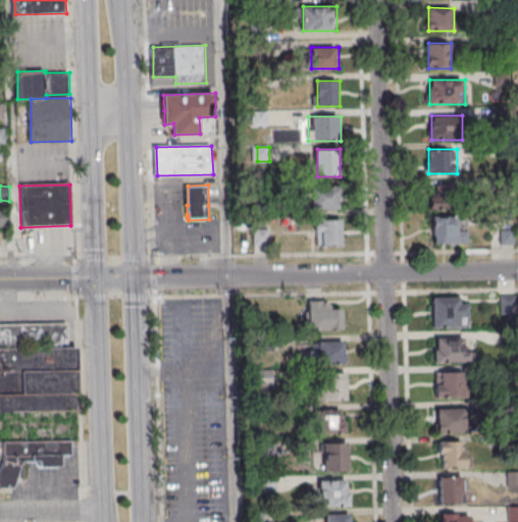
[(457,186),(433,186),(433,209),(457,209),(457,186)]
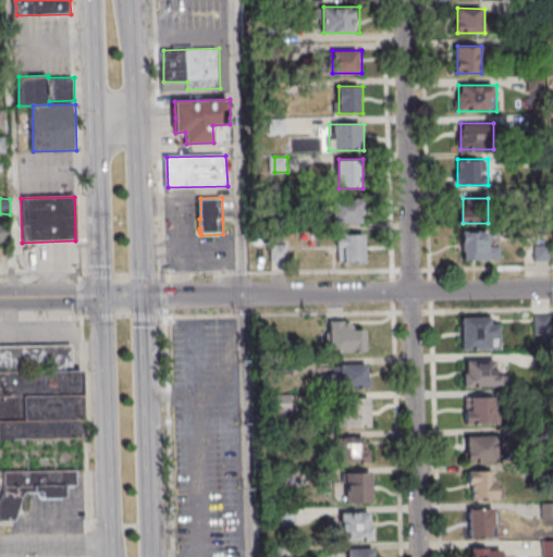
[(339,223),(365,223),(365,201),(339,201),(339,223)]
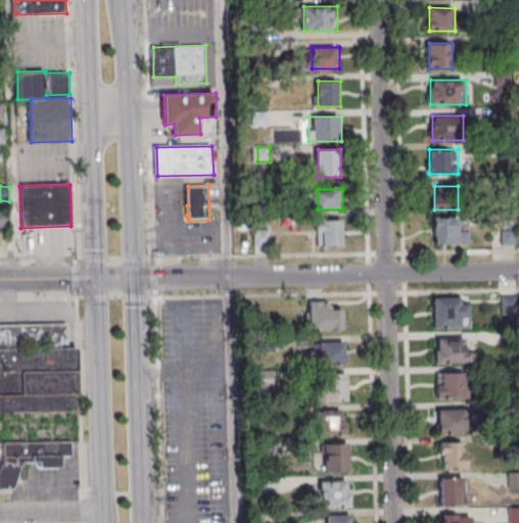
[(11,210),(0,210),(0,226),(11,227),(11,210)]
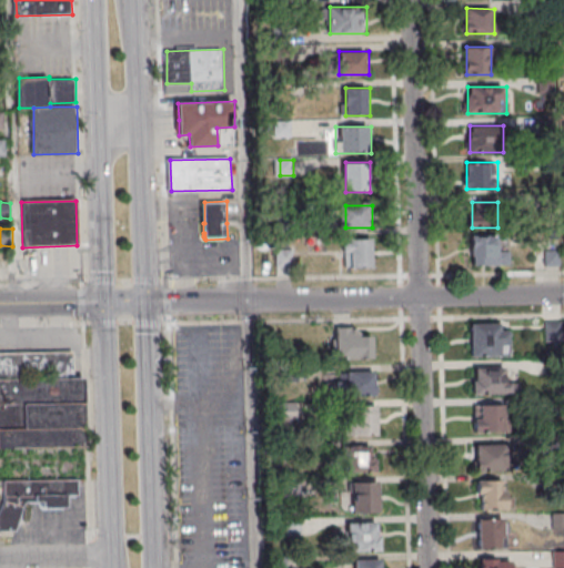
[(473,265),(511,265),(511,257),(501,257),(501,236),(473,236),(473,265)]
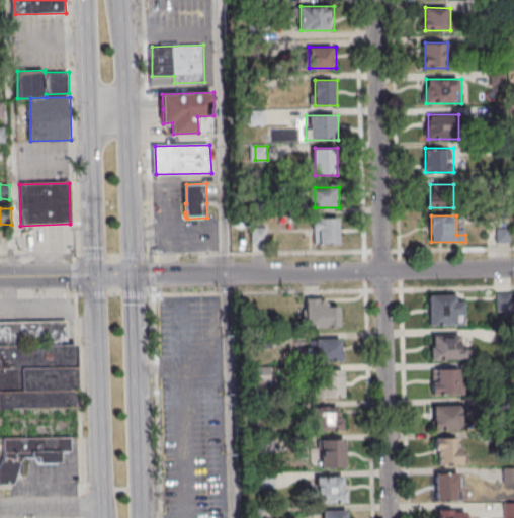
[(316,218),(316,244),(341,244),(341,218),(316,218)]
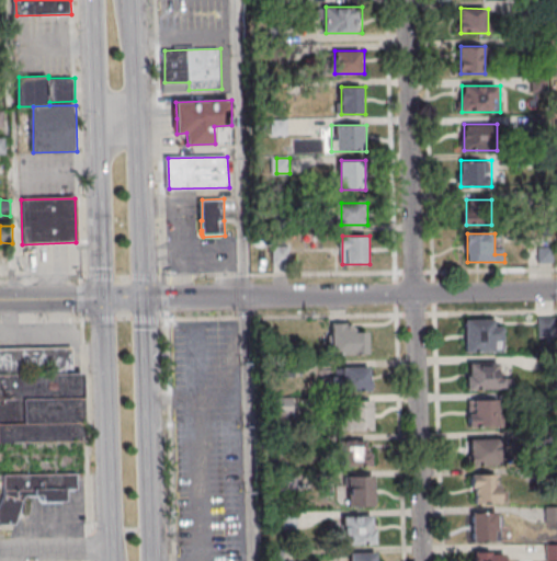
[(556,317),(542,317),(542,338),(556,338),(556,317)]
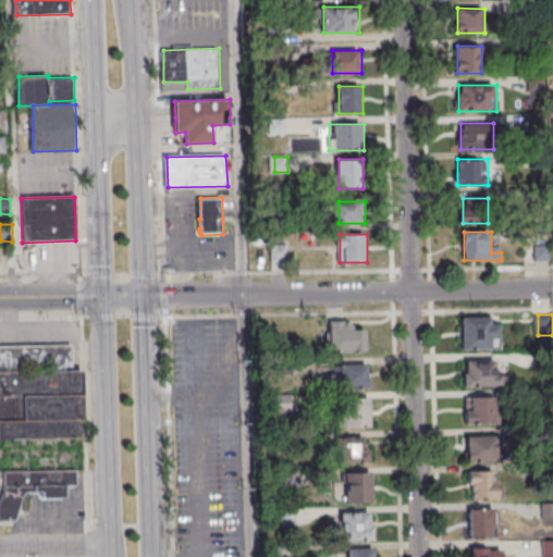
[(465,349),(503,349),(503,317),(465,317),(465,349)]
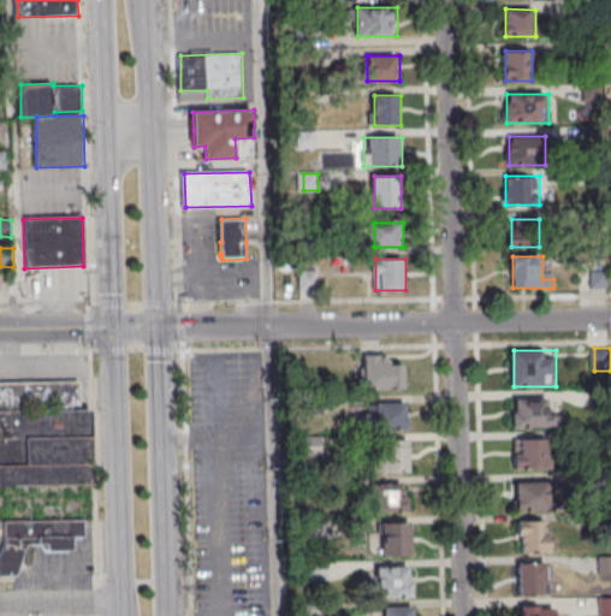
[(367,389),(407,389),(407,365),(391,365),(391,355),(367,355),(367,389)]
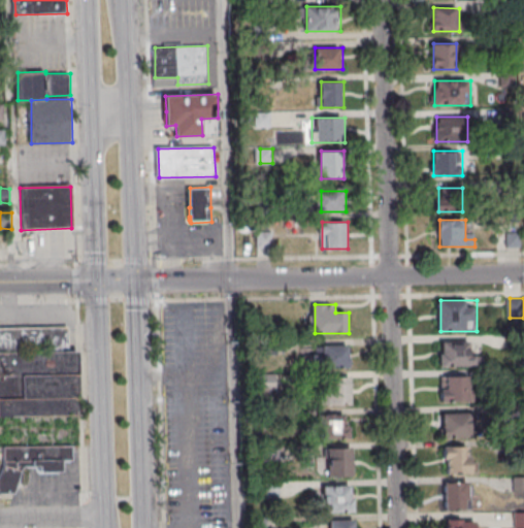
[(80,351),(70,351),(70,327),(0,328),(0,417),(82,416),(80,351)]
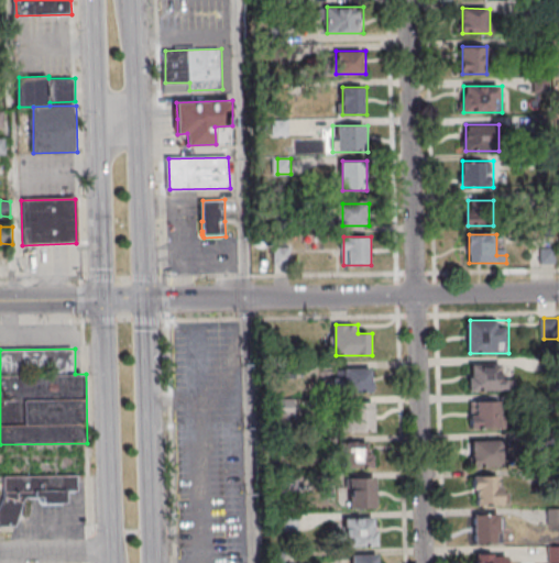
[(472,390),(516,390),(516,378),(504,378),(504,365),(472,365),(472,390)]
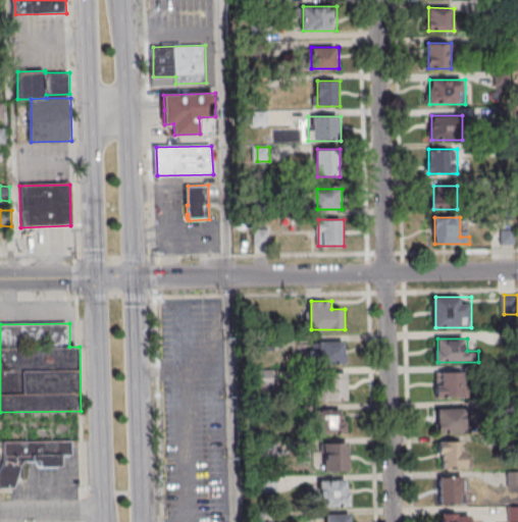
[(347,342),(310,342),(310,364),(347,364),(347,342)]
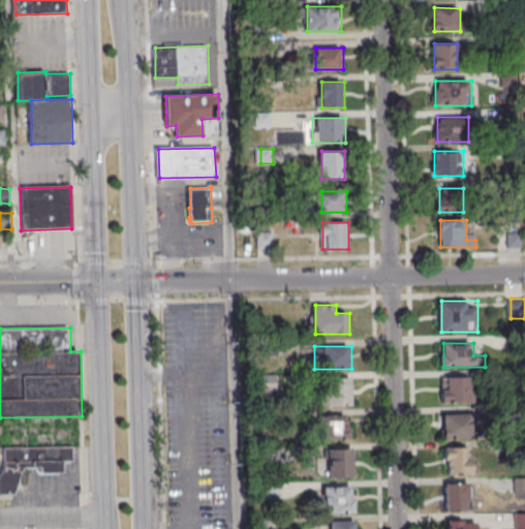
[(472,402),(472,377),(443,377),(443,402),(472,402)]
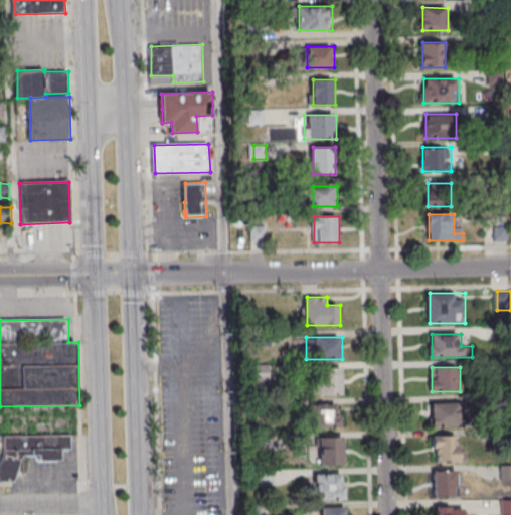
[(344,394),(344,368),(324,368),(324,394),(344,394)]
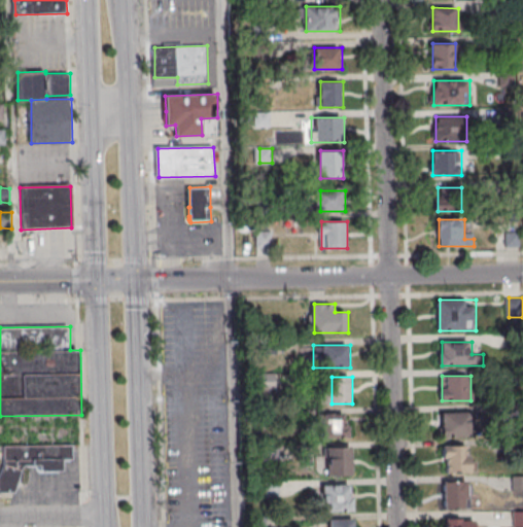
[(472,413),(442,413),(442,435),(472,435),(472,413)]
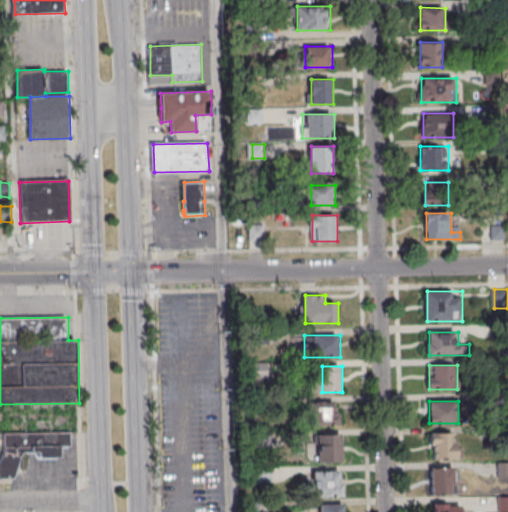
[(315,407),(315,427),(342,426),(342,407),(315,407)]
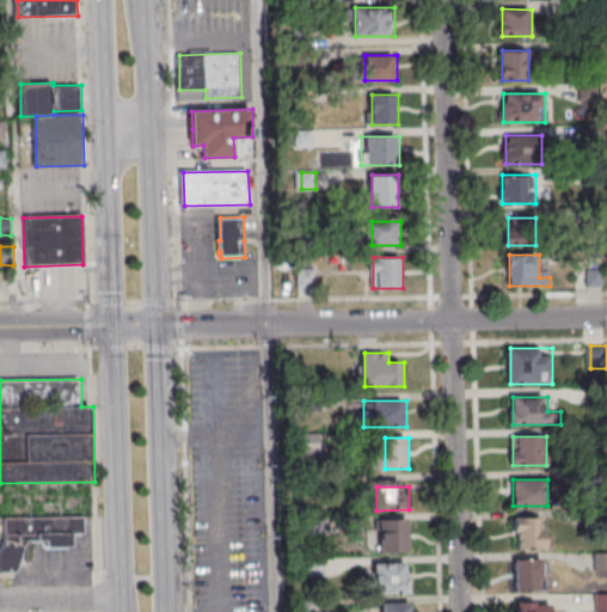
[(87,516),(4,516),(4,573),(24,573),(24,545),(75,545),(75,534),(87,534),(87,516)]
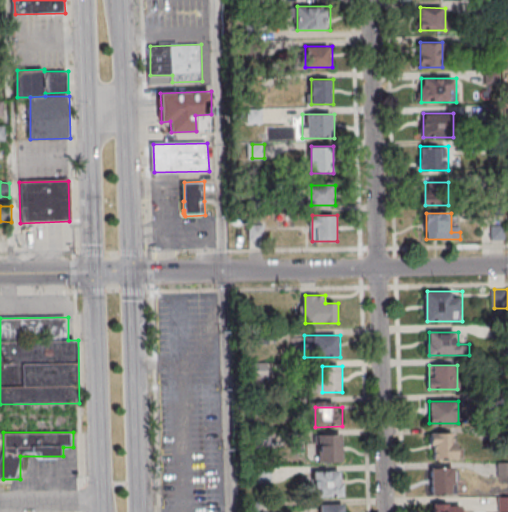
[(432,433),(432,459),(459,459),(459,433),(432,433)]
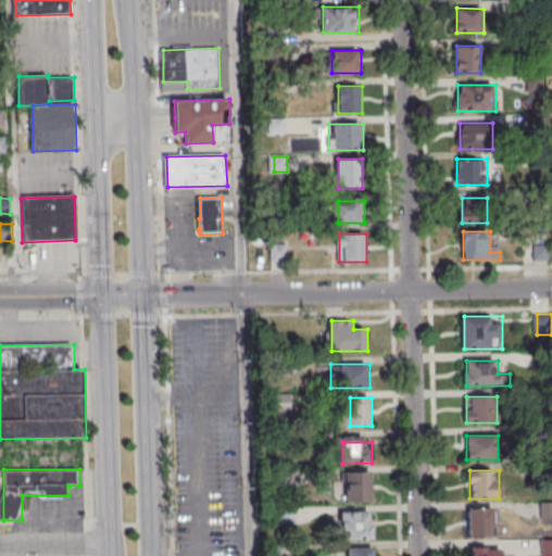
[(373,502),(373,476),(347,476),(347,502),(373,502)]
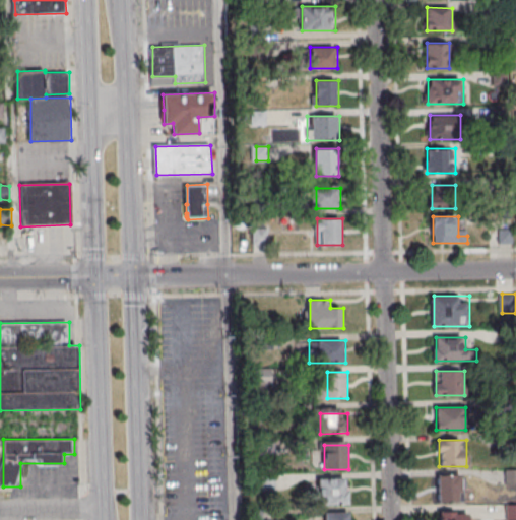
[(463,474),(441,474),(441,501),(463,501),(463,474)]
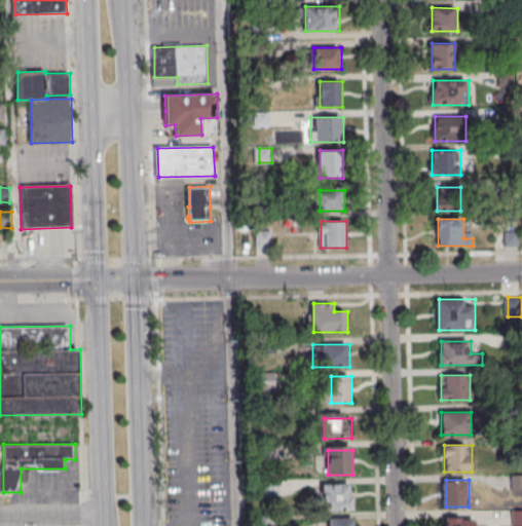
[(324,485),(325,511),(355,510),(353,484),(324,485)]
